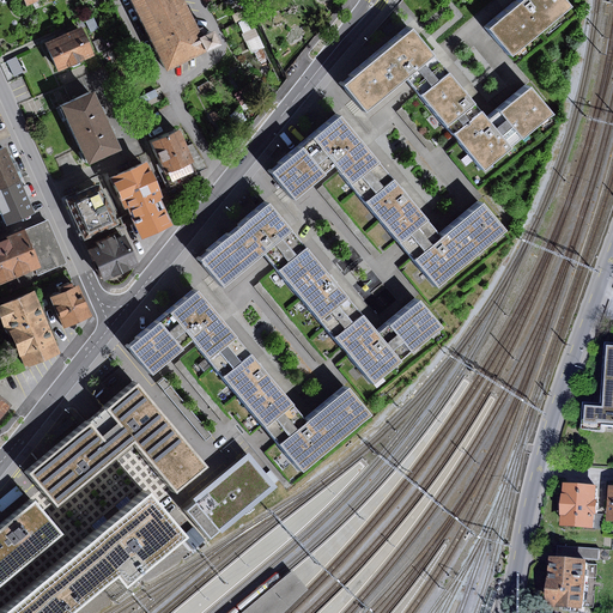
[(193,17),(183,0),(131,0),(149,38),(193,17)]
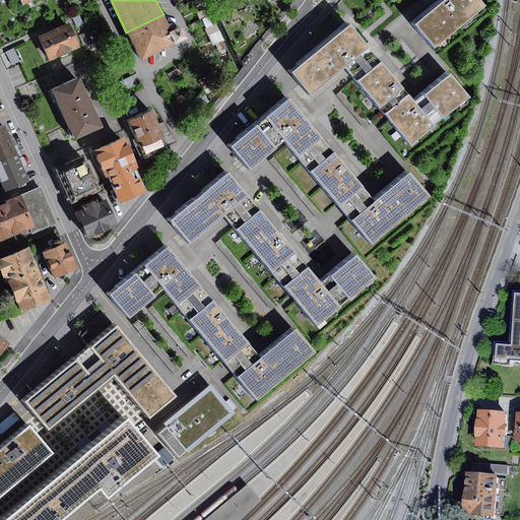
[(438,0),(410,23),(430,47),(479,5),(474,0),(438,0)]
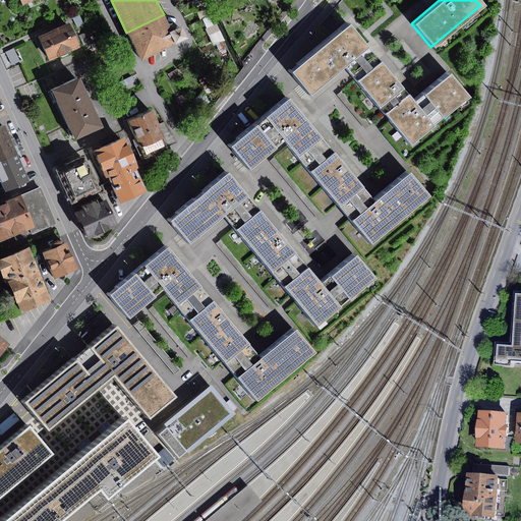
[(170,27),(164,14),(126,33),(141,62),(188,40),(182,29),(178,31),(175,24),(170,27)]
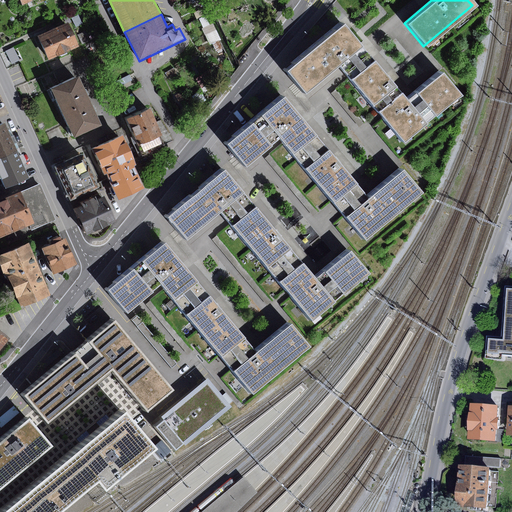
[(78,15),(72,18),(76,27),(83,24),(78,15)]
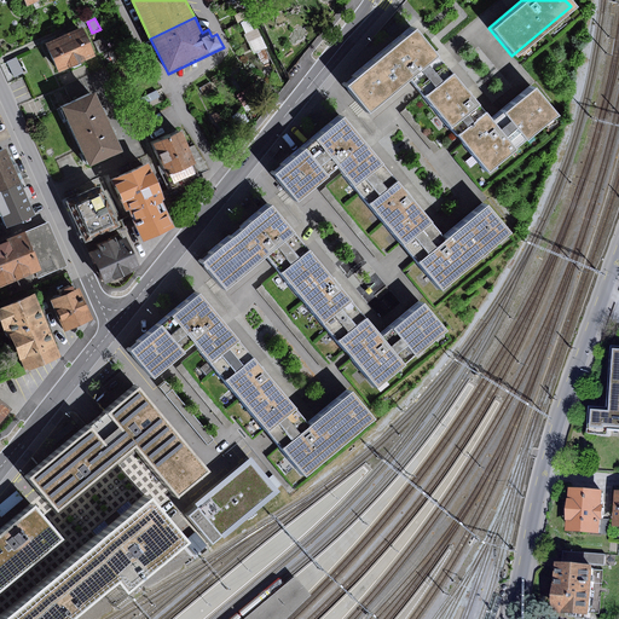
[(81,28),(46,45),(59,73),(96,56),(81,28)]
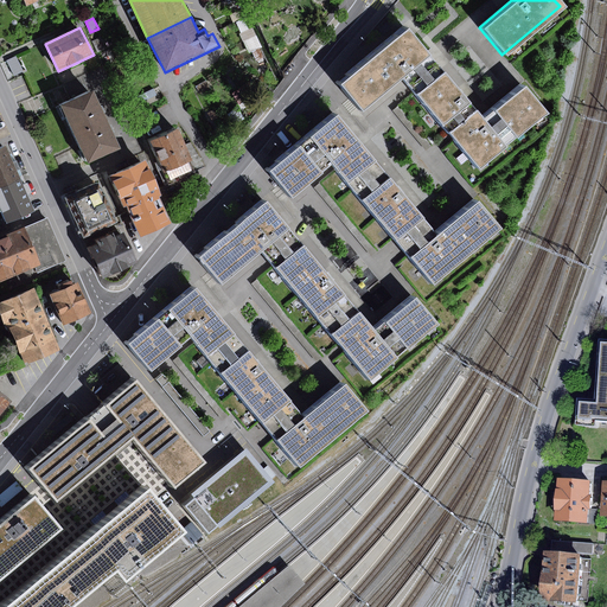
[(545,113),(521,84),(480,117),(403,27),(336,83),(359,112),(401,77),(479,168),(545,113)]
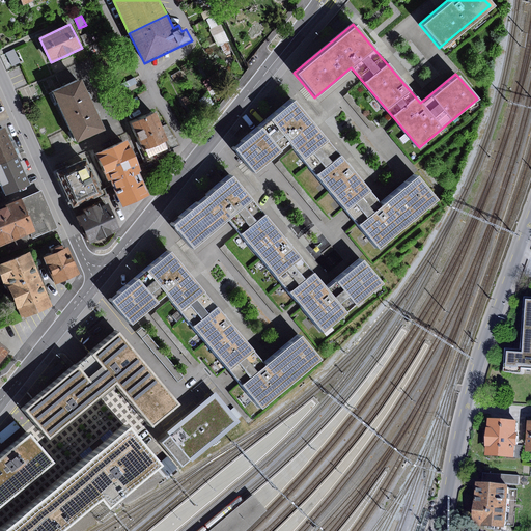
[(88,33),(81,36),(86,46),(93,43),(88,33)]
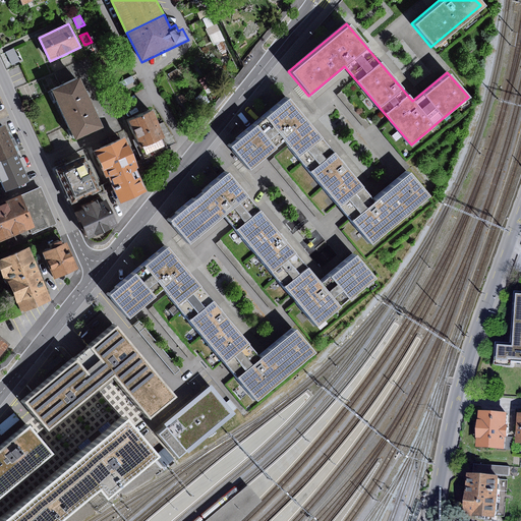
[(13,49),(6,52),(12,65),(20,61),(13,49)]
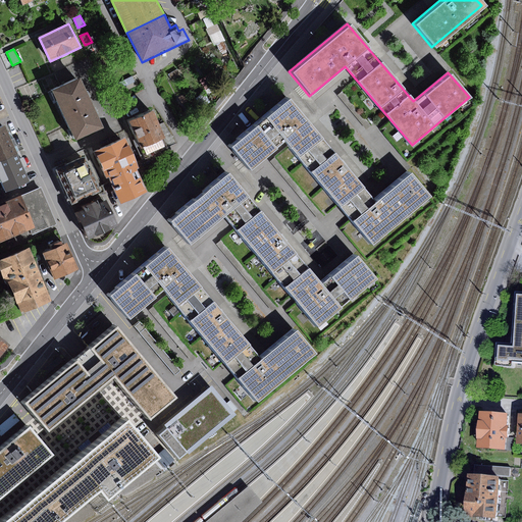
[(215,71),(200,81),(206,91),(221,81),(215,71)]
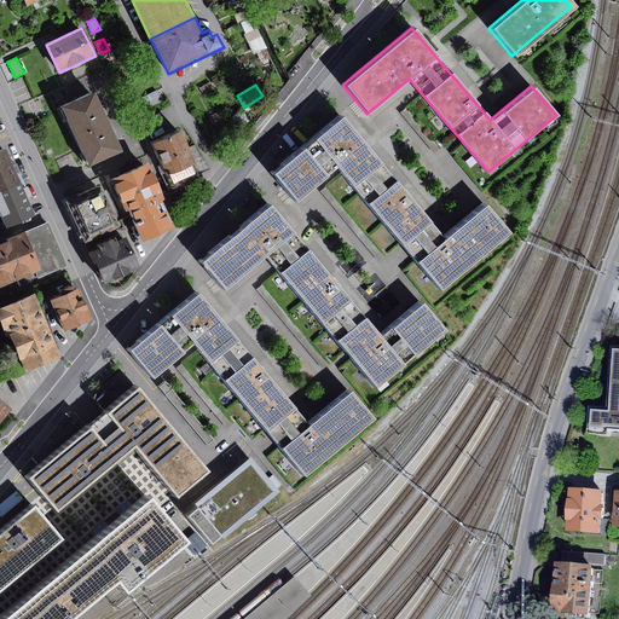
[(157,91),(133,103),(137,109),(160,97),(157,91)]
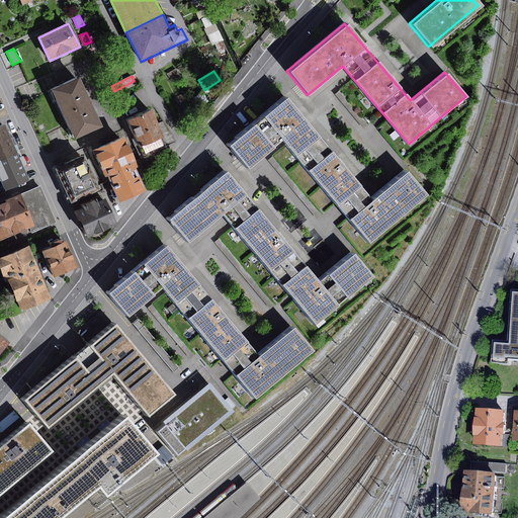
[(77,78),(50,91),(73,140),(100,127),(77,78)]
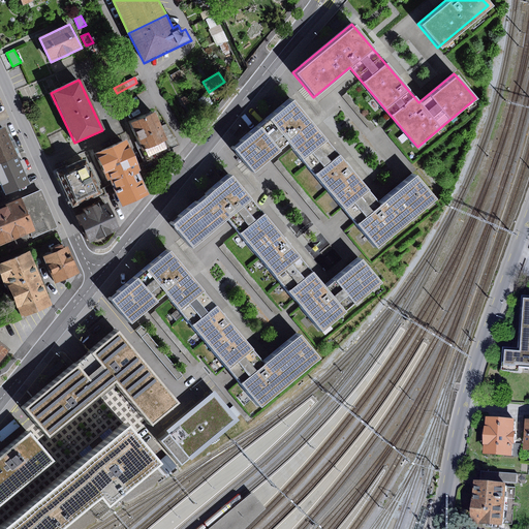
[(105,91),(101,93),(105,102),(110,99),(105,91)]
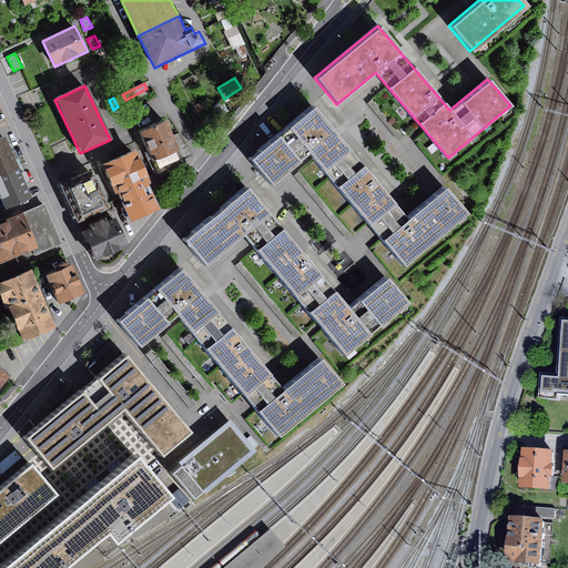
[(373,100),(367,104),(398,140),(404,135),(373,100)]
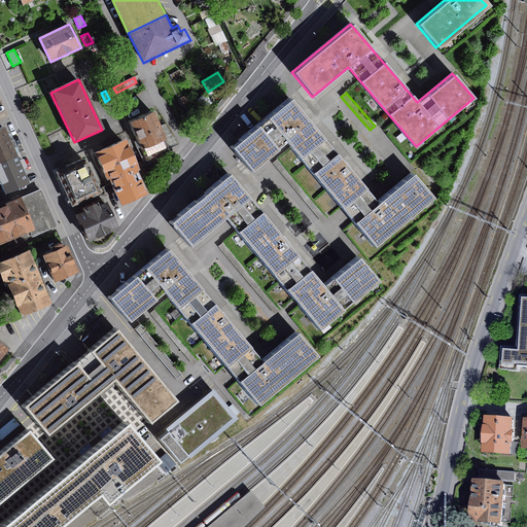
[(207,94),(198,99),(203,109),(213,103),(207,94)]
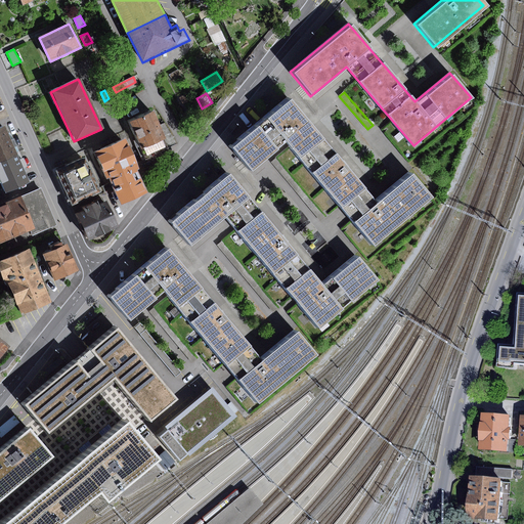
[(369,244),(427,195),(408,172),(374,202),(288,98),(228,147),(248,171),(284,141),(344,214),(369,244)]
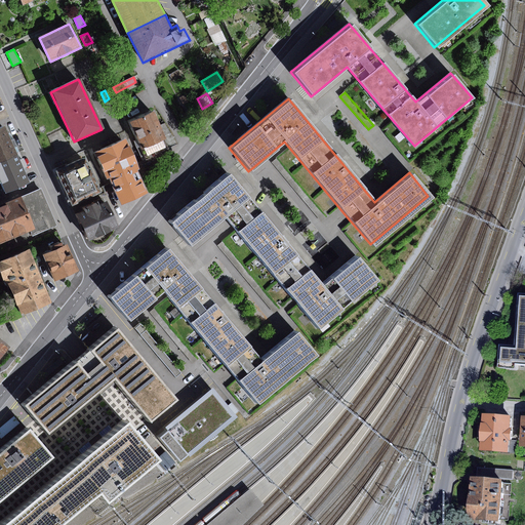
[(152,111),(128,121),(139,149),(164,138),(152,111)]
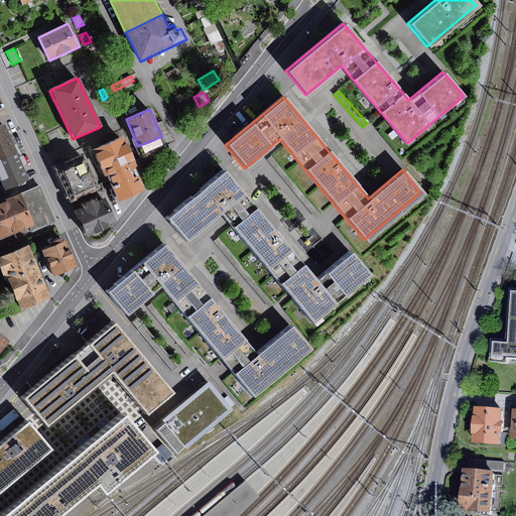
[(0,159),(17,152),(13,143),(15,142),(13,136),(11,137),(5,124),(0,125),(0,159)]
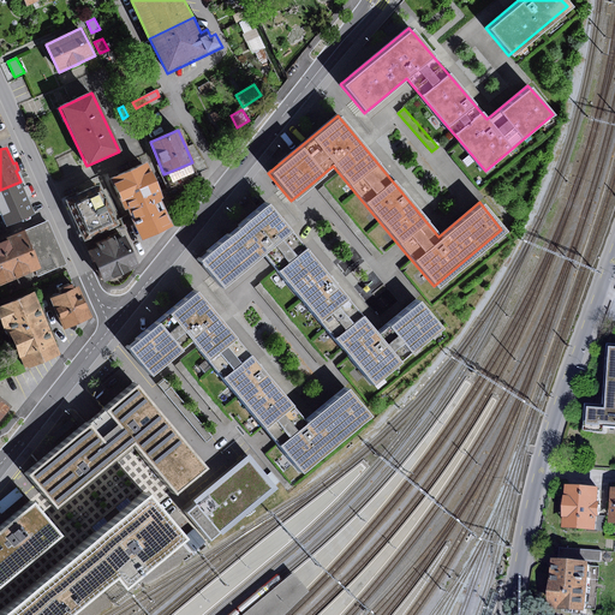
[(149,162),(112,179),(126,212),(130,210),(144,240),(173,227),(161,201),(166,199),(149,162)]
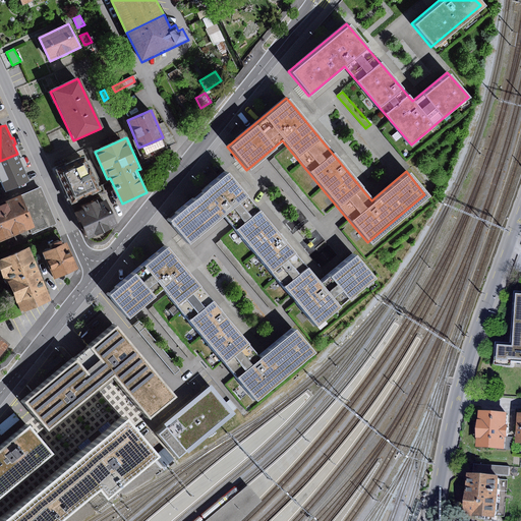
[(163,137),(138,148),(142,157),(167,147),(163,137)]
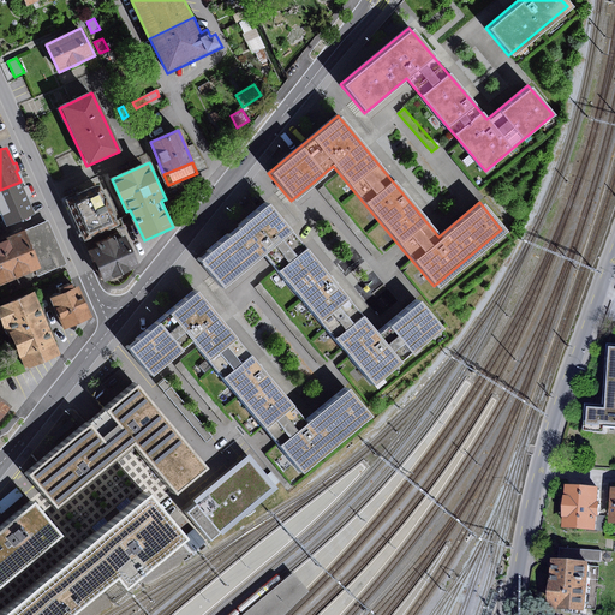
[(23,187),(21,181),(0,190),(0,216),(5,228),(35,215),(27,195),(30,193),(27,185),(23,187)]
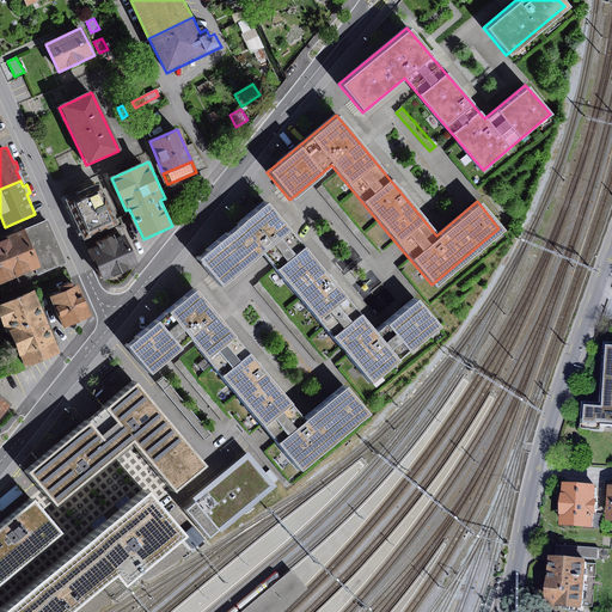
[(101,184),(67,200),(85,240),(120,226),(101,184)]
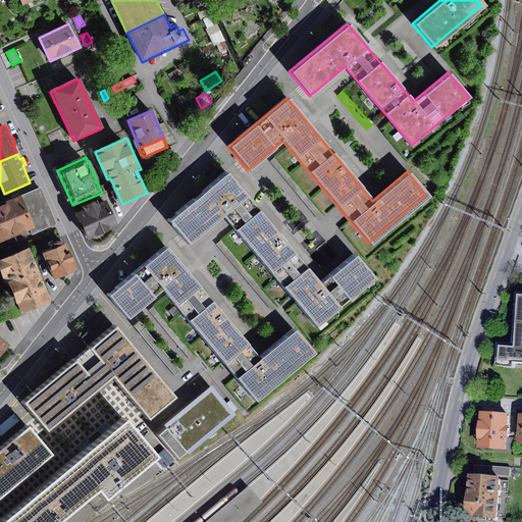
[(324,216),(274,158),(270,162),(320,220),(324,216)]
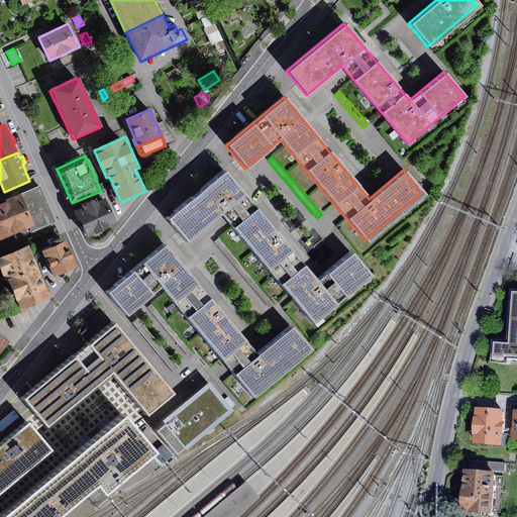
[(316,323),(374,276),(353,251),(319,280),(227,172),(171,219),(190,242),(224,213),(316,323)]
